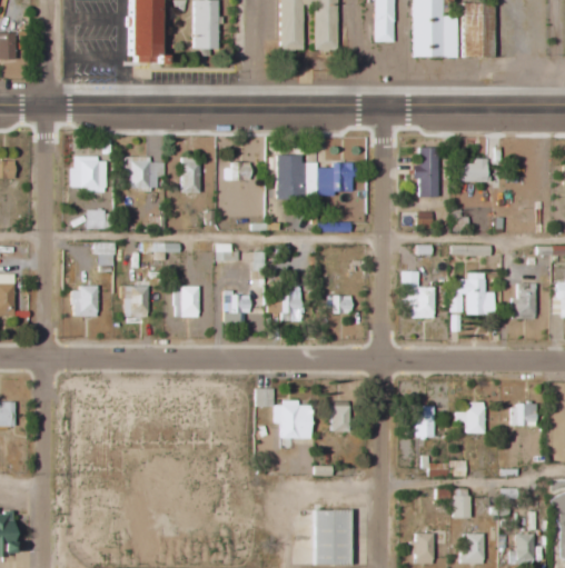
[(164,0),(164,52),(161,52),(161,60),(138,59),(139,52),(131,52),(131,0),(164,0)]
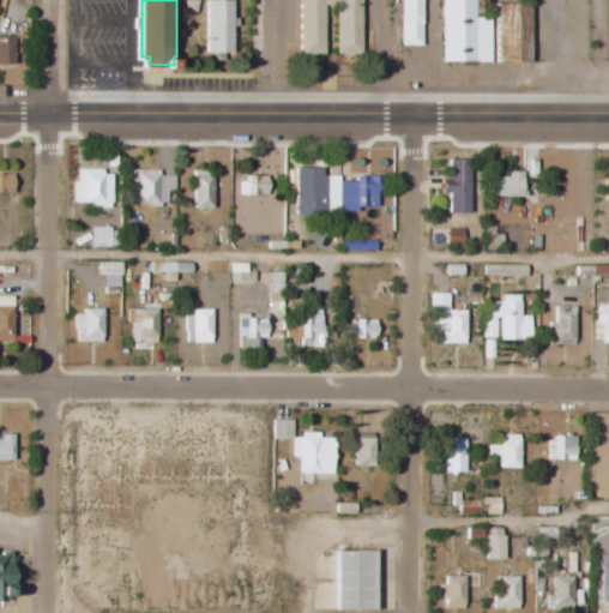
[(210,47),(211,0),(240,0),(239,48),(230,48),(229,59),(221,59),(221,47),(210,47)]
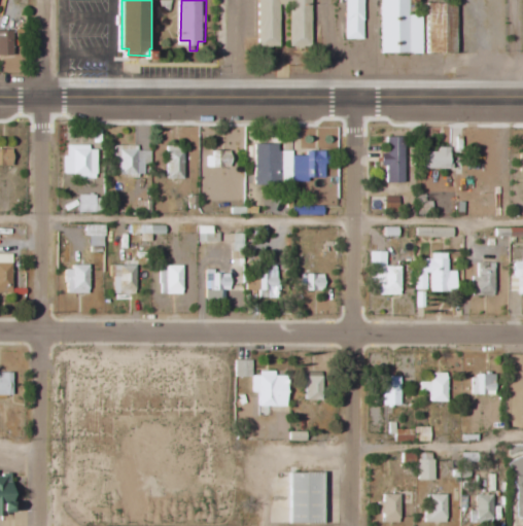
[(314,0),(314,2),(314,23),(314,44),(293,44),(293,2),(282,2),(282,44),(262,44),(262,0),(314,0)]
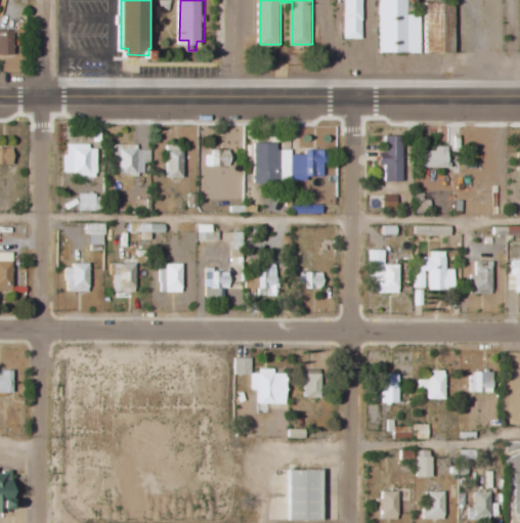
[(344,0),(345,38),(363,39),(362,0),(344,0)]
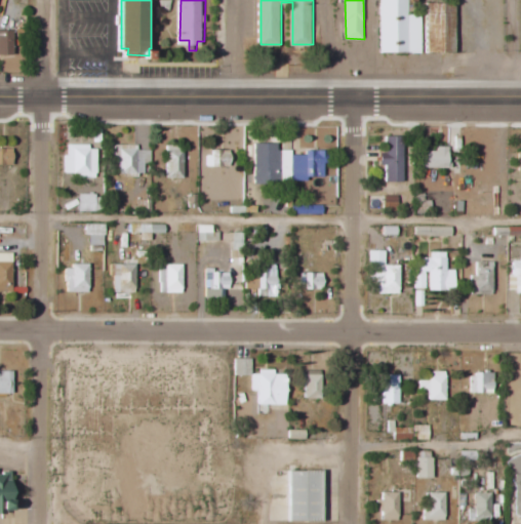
[(381,0),(379,51),(422,52),(422,13),(409,13),(408,0),(381,0)]
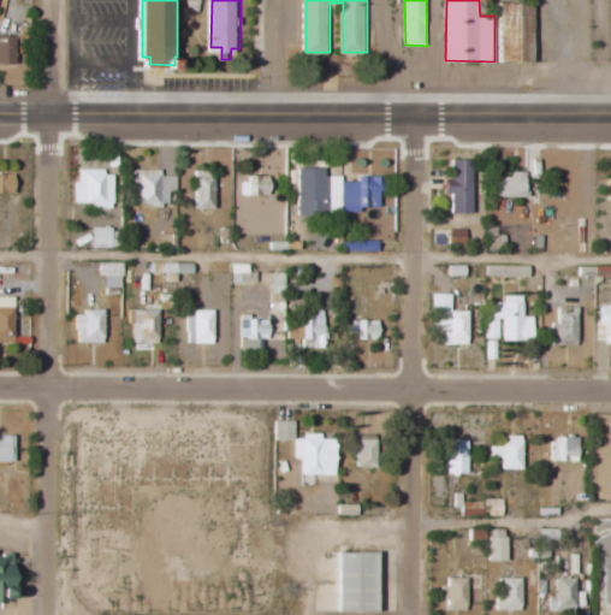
[(502,1),(499,60),(534,61),(535,3),(502,1)]
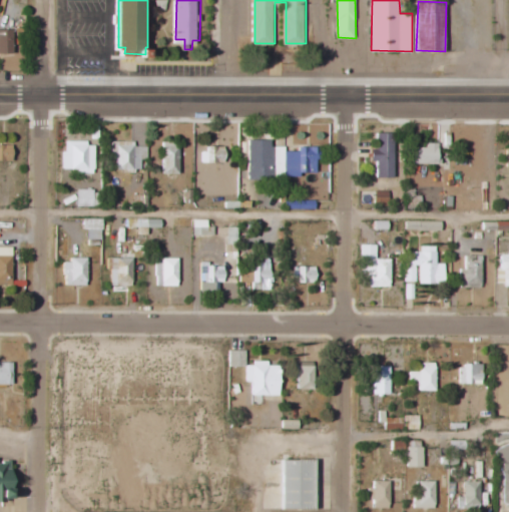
[(0,52),(15,52),(14,29),(0,28),(0,52)]
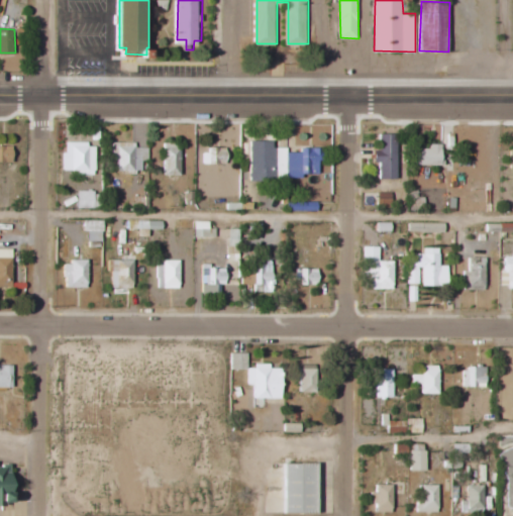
[(381,162),(381,178),(398,179),(399,133),(380,133),(380,150),(375,150),(375,162),(381,162)]
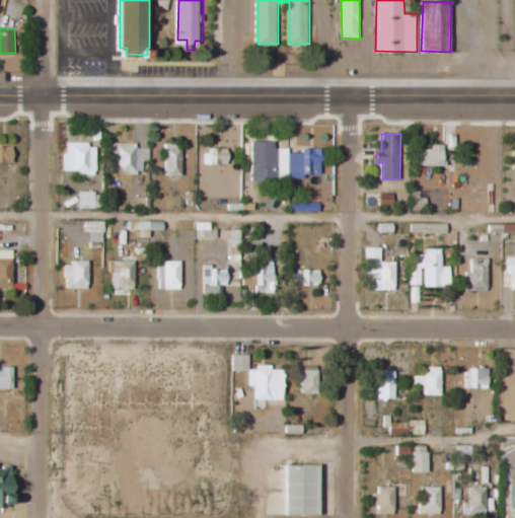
[(252,179),(304,180),(304,174),(322,174),(322,148),(303,147),(303,152),(289,152),(289,147),(275,147),(275,141),(252,141),(252,179)]
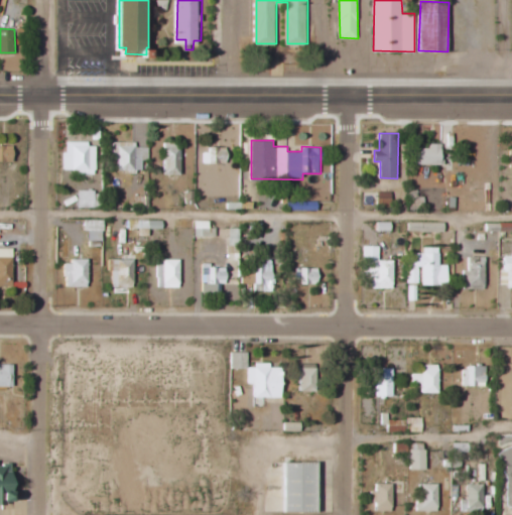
[(114,141),(114,160),(119,160),(119,169),(144,169),(144,159),(150,159),(150,146),(137,146),(137,141),(114,141)]
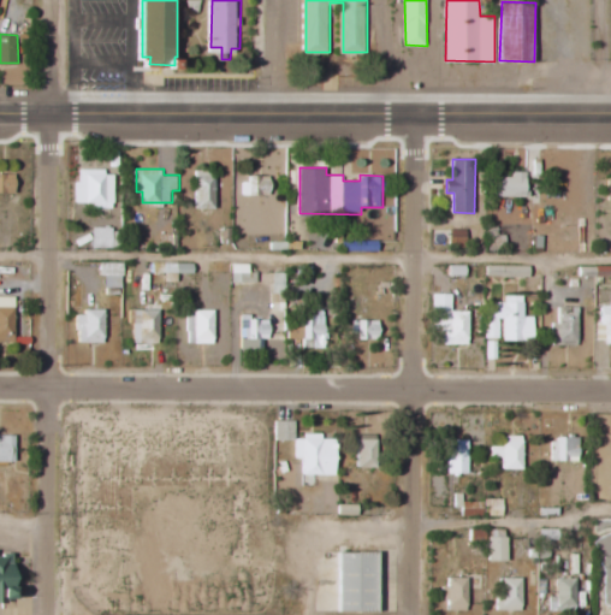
[(78,202),(95,202),(95,207),(114,207),(116,170),(79,170),(78,202)]
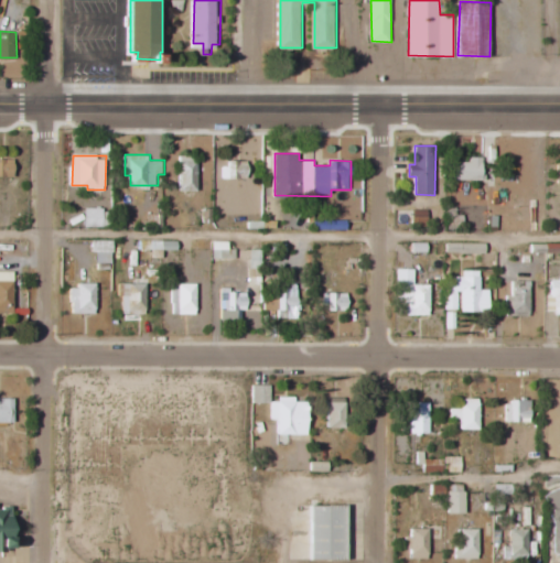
[(483,157),(469,157),(469,161),(455,161),(455,180),(483,180),(483,157)]
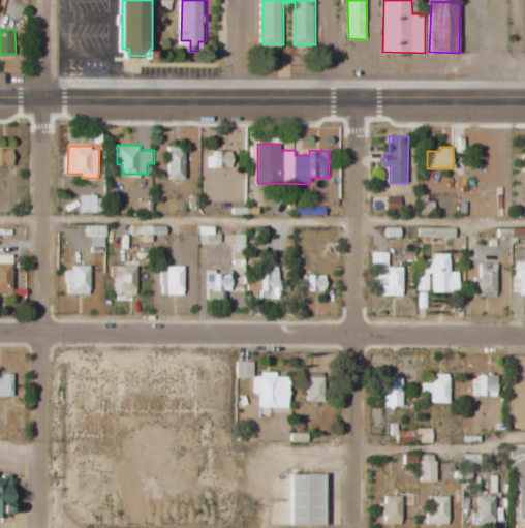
[(170,179),(186,179),(186,149),(168,149),(170,179)]
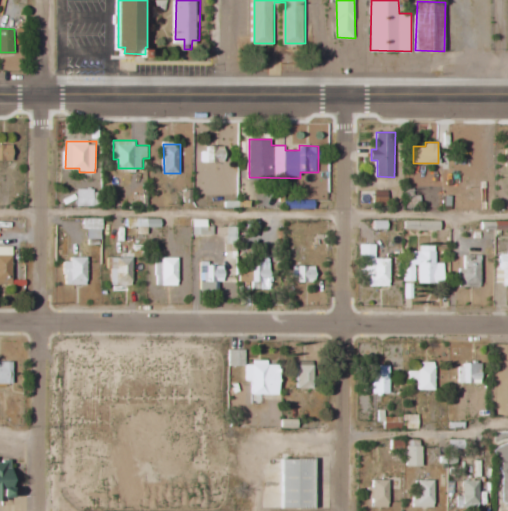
[(0,160),(13,161),(14,145),(0,145),(0,160)]
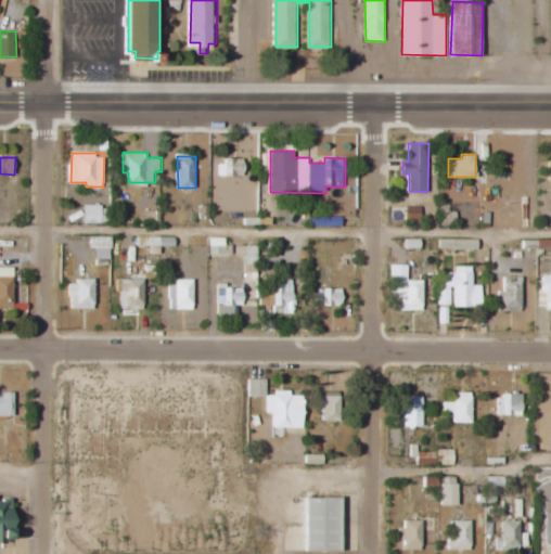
[(244,159),(219,159),(219,176),(245,176),(244,159)]
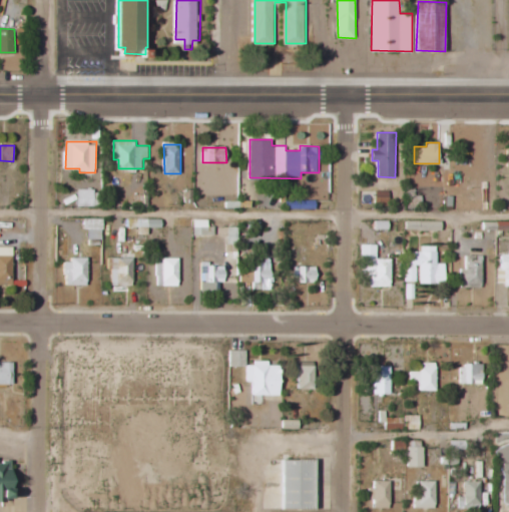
[(408,208),(423,208),(423,195),(417,195),(417,187),(408,187),(408,208)]
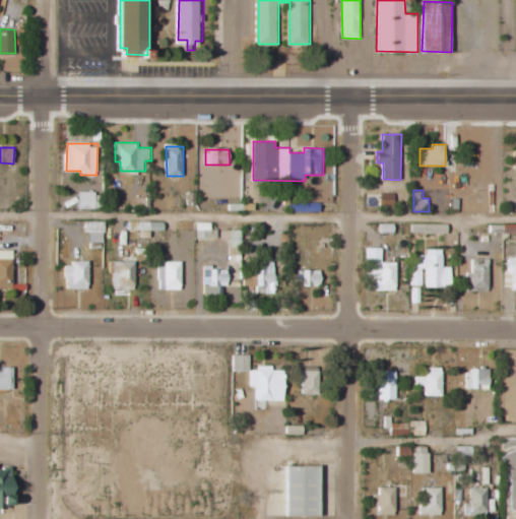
[(95,209),(97,192),(79,191),(79,209),(95,209)]
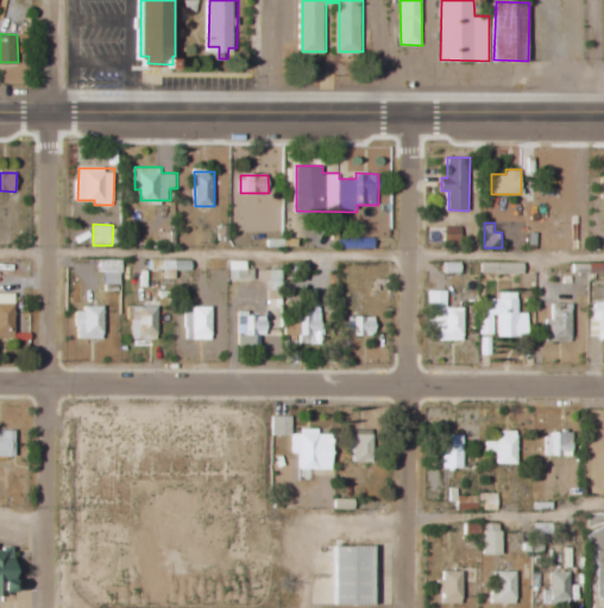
[(447,242),(463,242),(463,226),(447,225),(447,242)]
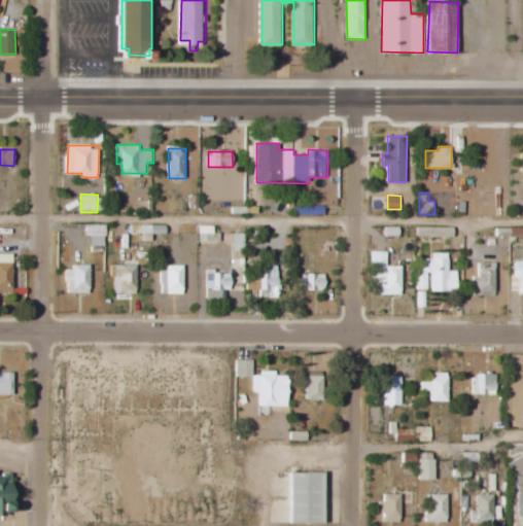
[(91,245),(106,245),(107,224),(88,223),(86,236),(92,236),(91,245)]
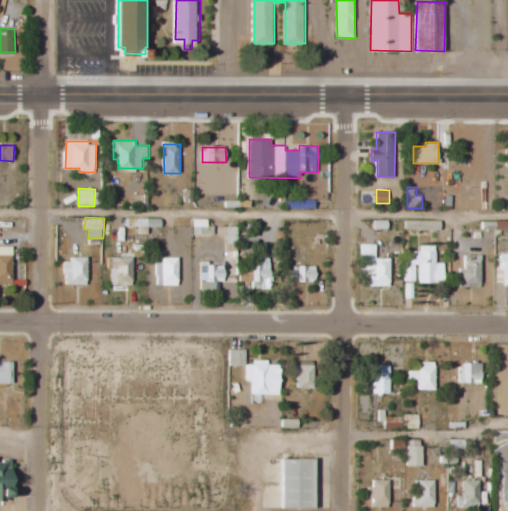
[(158,218),(135,218),(136,226),(159,226),(158,218)]
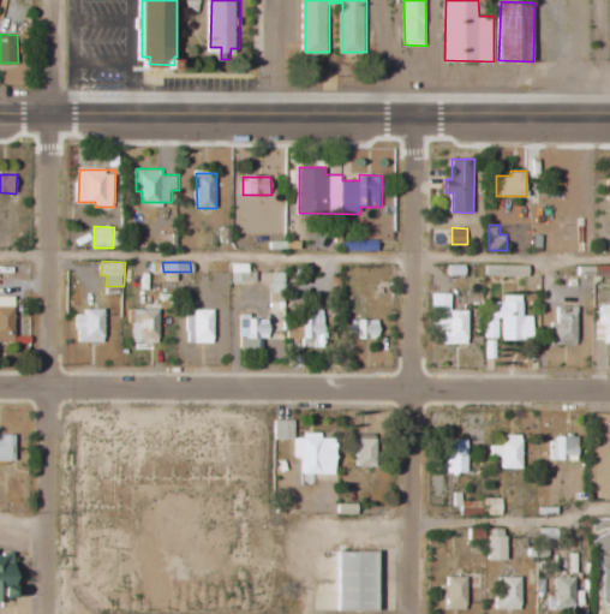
[(250,262),(232,263),(233,281),(258,281),(258,270),(250,272),(250,262)]
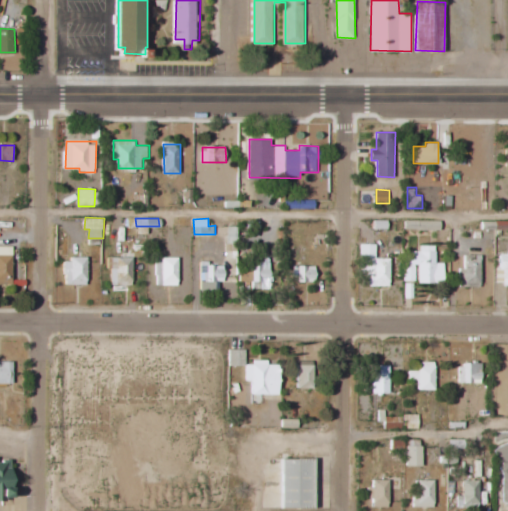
[(406,229),(441,230),(441,220),(406,220),(406,229)]
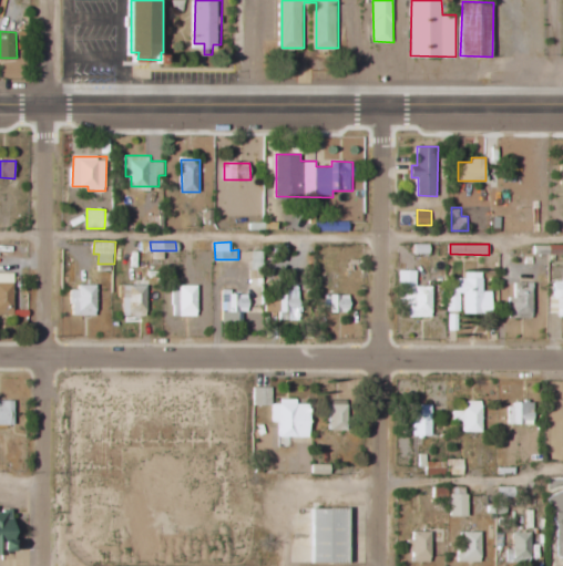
[(265,250),(253,250),(252,269),(264,270),(265,250)]
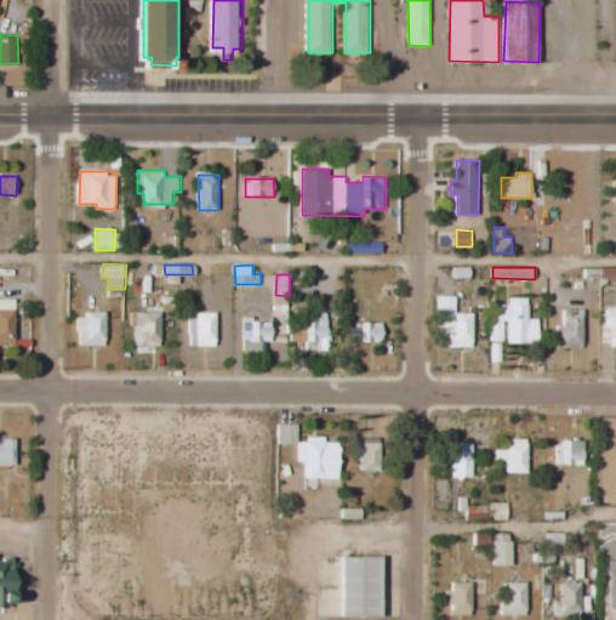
[(439,333),(448,333),(448,347),(473,347),(474,312),(457,312),(457,295),(439,295),(439,333)]
